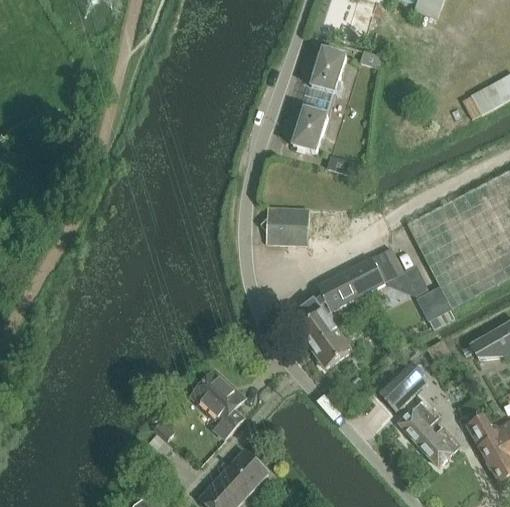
[(356,0),(346,35),(366,41),(377,0),(356,0)]
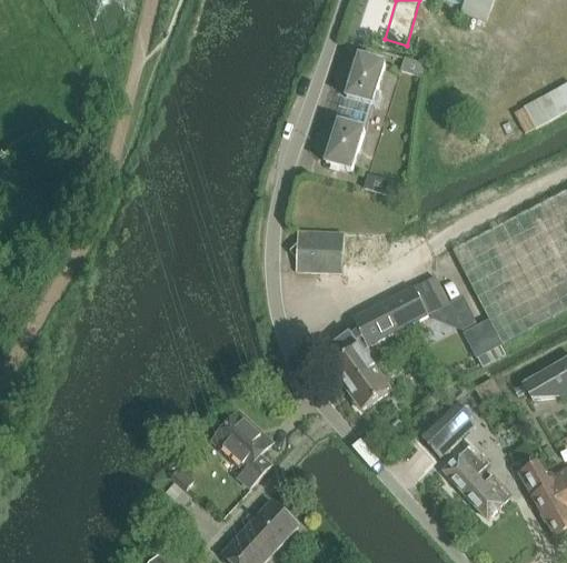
[(465,0),(460,17),(487,24),(494,0),(465,0)]
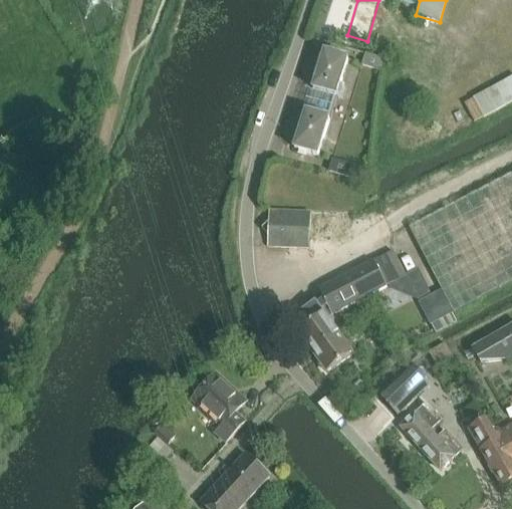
[(311,86),(335,93),(346,56),(323,49),(311,86)]
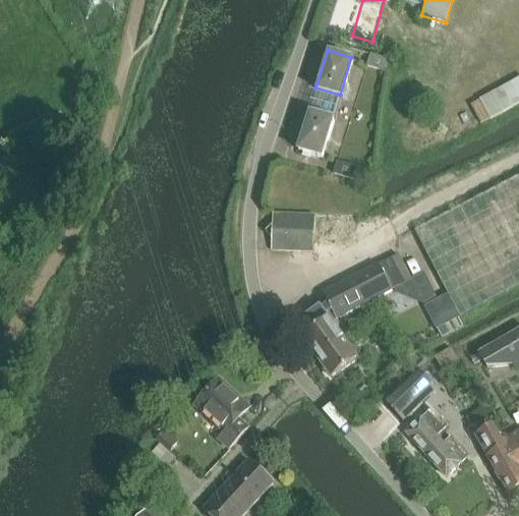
[(366,63),(385,70),(387,57),(370,51),(366,63)]
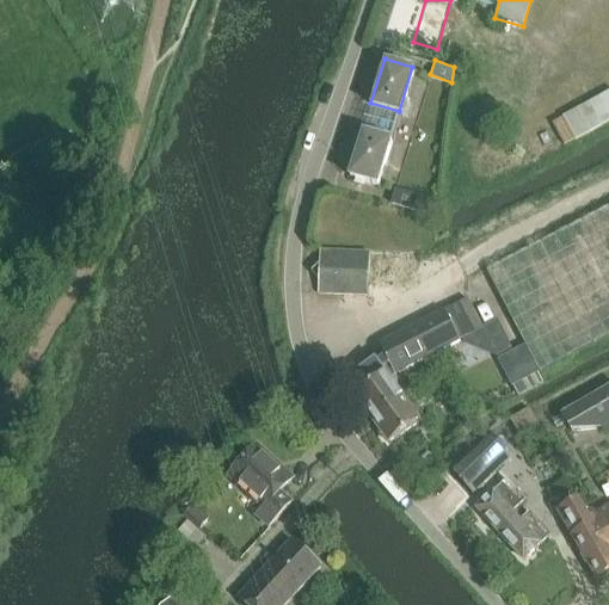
[(608,86),(560,112),(572,135),(608,115),(608,86)]
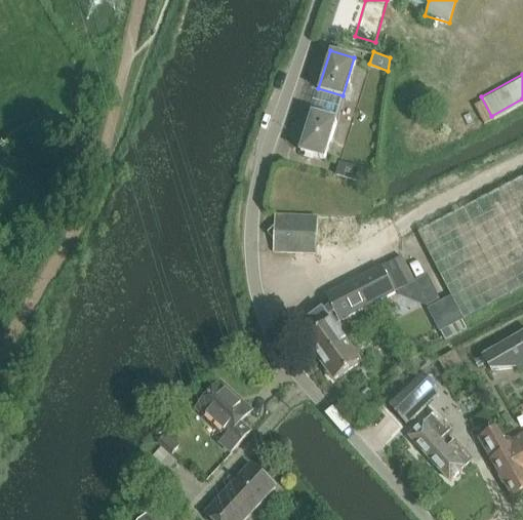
[(299,149),(323,157),(335,119),(311,111),(299,149)]
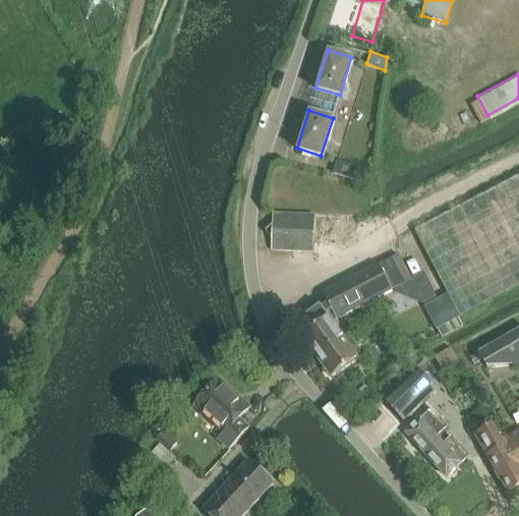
[(332,170),(362,179),(365,166),(336,158),(332,170)]
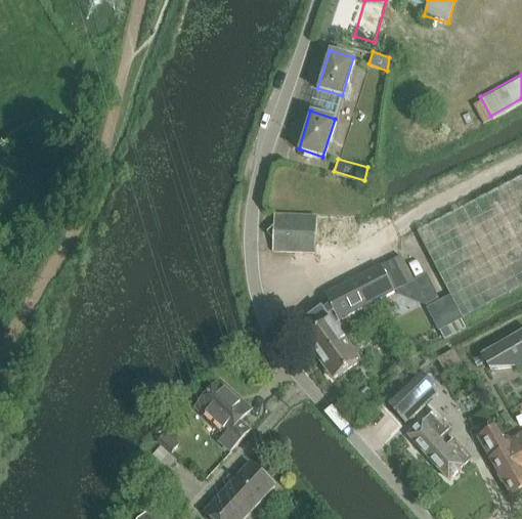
[(521,173),(392,242),(438,329),(521,285),(521,173)]
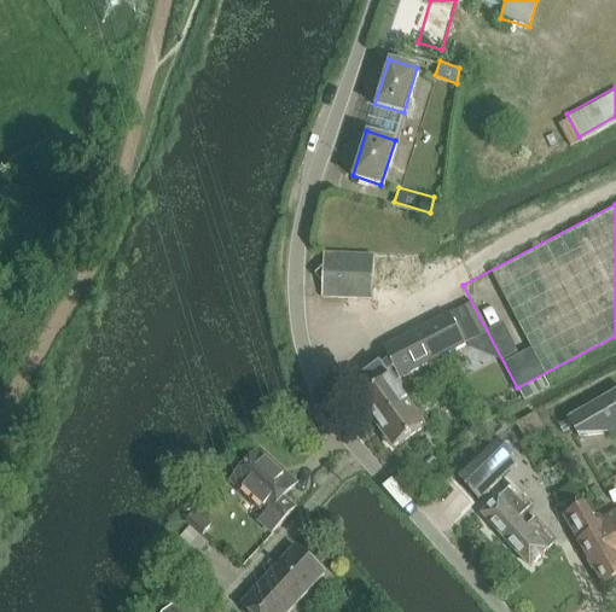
[(319,296),(416,299),(418,254),(321,250),(319,296)]
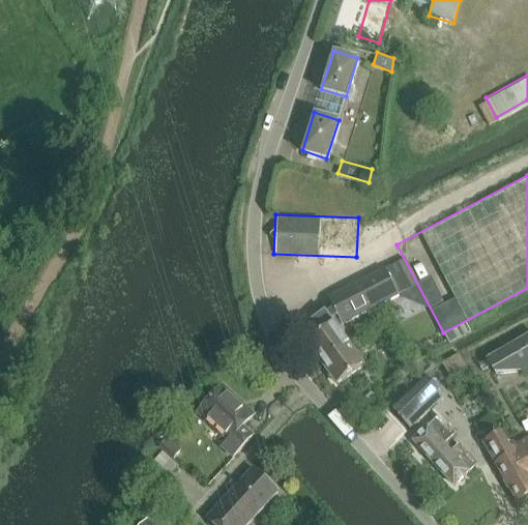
[(328,295),(332,303),(343,322),(412,286),(398,260),(382,267),(328,295)]
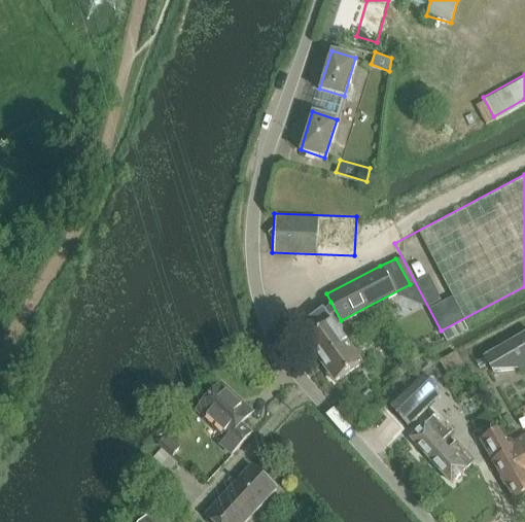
[(302,320),(312,334),(305,339),(307,343),(307,345),(309,349),(312,349),(319,359),(346,340),(334,323),(341,320),(330,302),(323,306),(322,306),(302,320)]
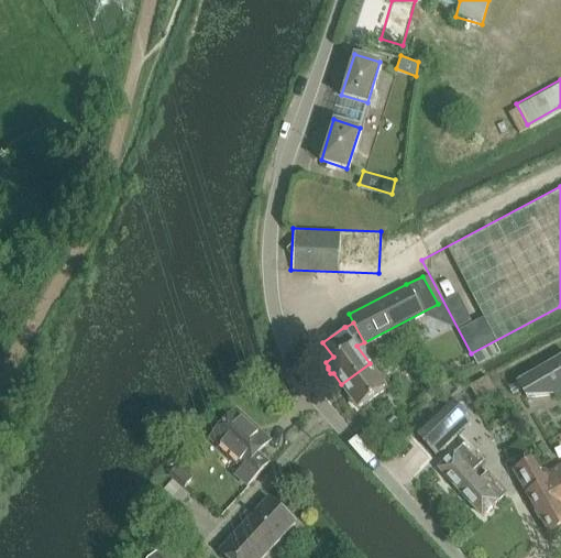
[(560,353),(517,380),(523,394),(554,394),(560,390),(560,353)]
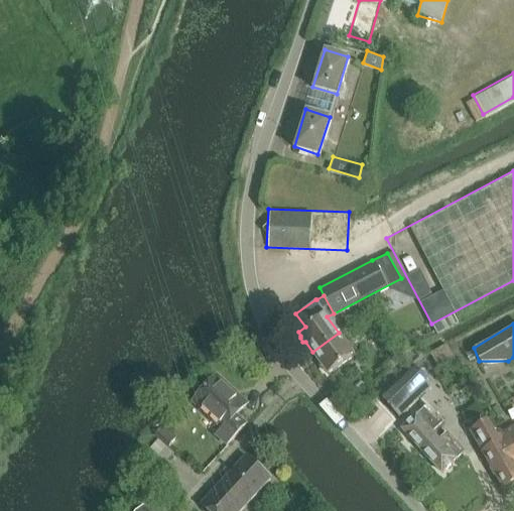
[(339,333),(312,352),(319,362),(318,364),(322,368),(325,368),(327,372),(353,353),(339,333)]
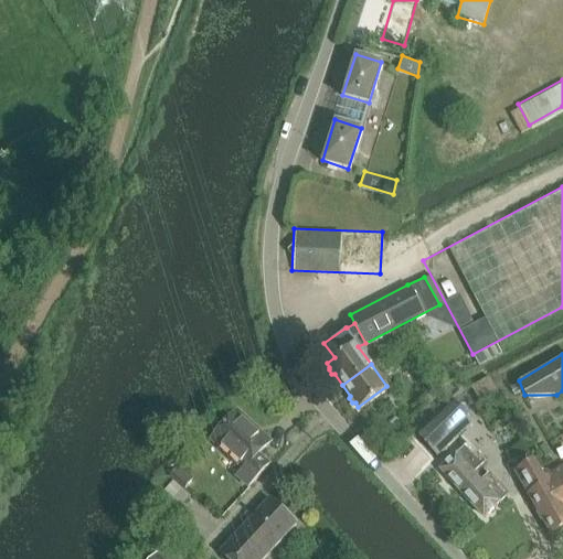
[(478,380),(470,385),(480,400),(497,390),(488,374),(478,380)]
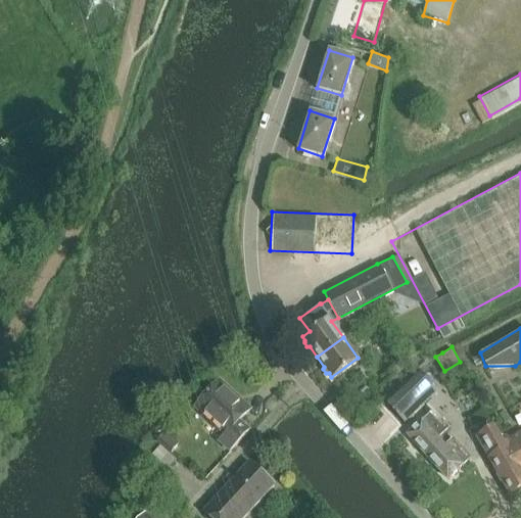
[(382,398),(403,420),(437,387),(417,367),(382,398)]
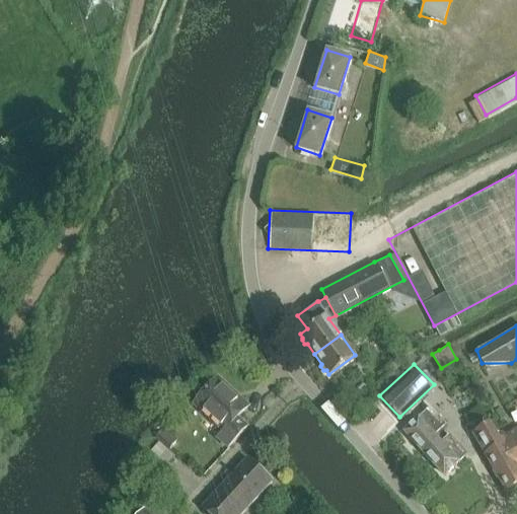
[(217,435),(227,444),(245,425),(236,416),(246,404),(217,376),(194,401),(223,428),(217,435)]
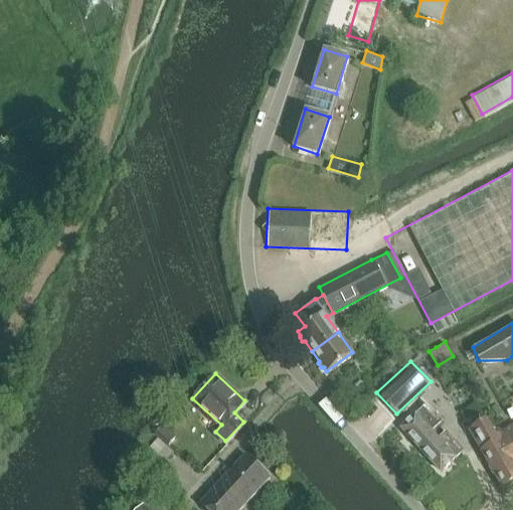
[(398,425),(440,470),(456,456),(456,455),(464,448),(446,429),(439,436),(432,428),(443,417),(425,400),(398,425)]
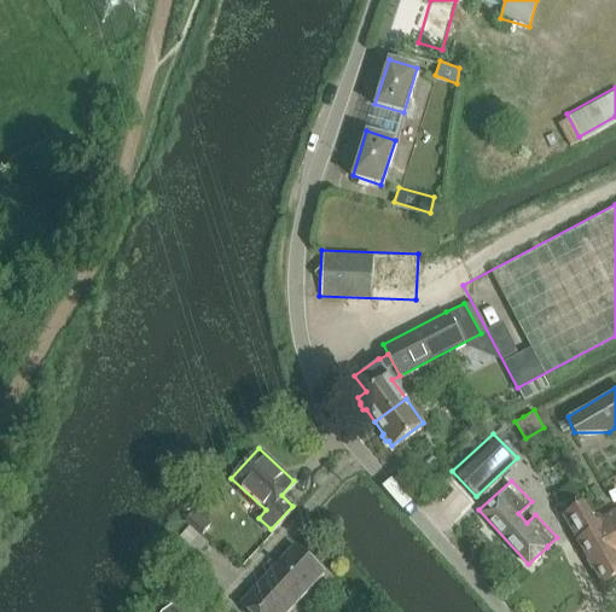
[(598,519),(594,522),(583,502),(581,503),(569,482),(551,493),(563,514),(562,514),(603,583),(615,575),(615,506),(611,510),(605,502),(596,508),(599,516),(597,517),(598,519)]
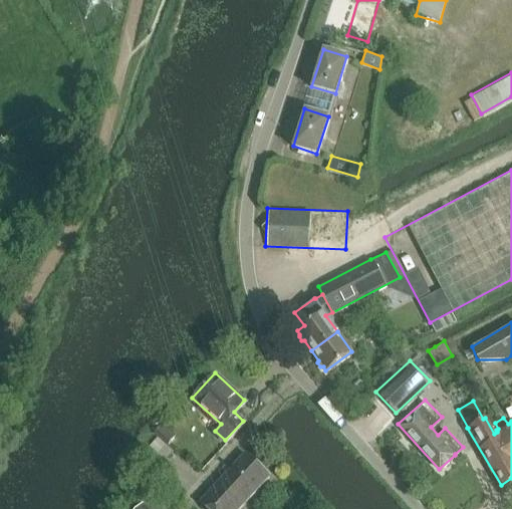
[(155,432),(169,442),(176,432),(163,422),(155,432)]
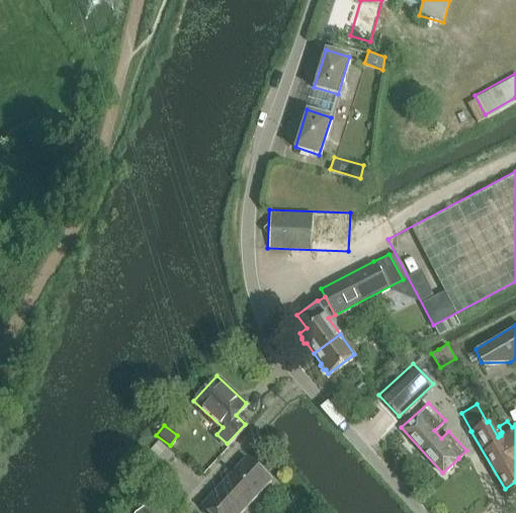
[(138,461),(153,476),(173,452),(157,438),(138,461)]
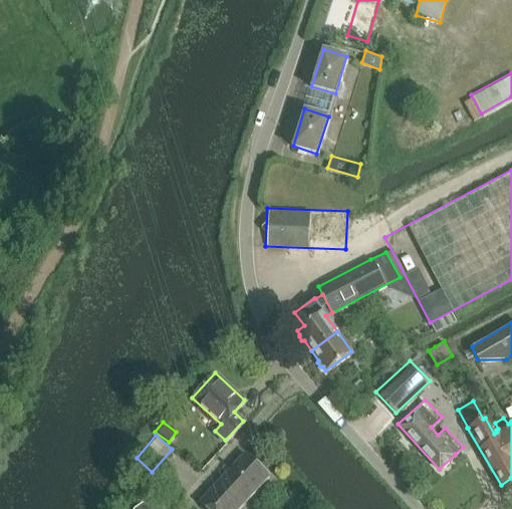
[(199,500),(208,508),(235,508),(268,474),(243,451),(199,500)]
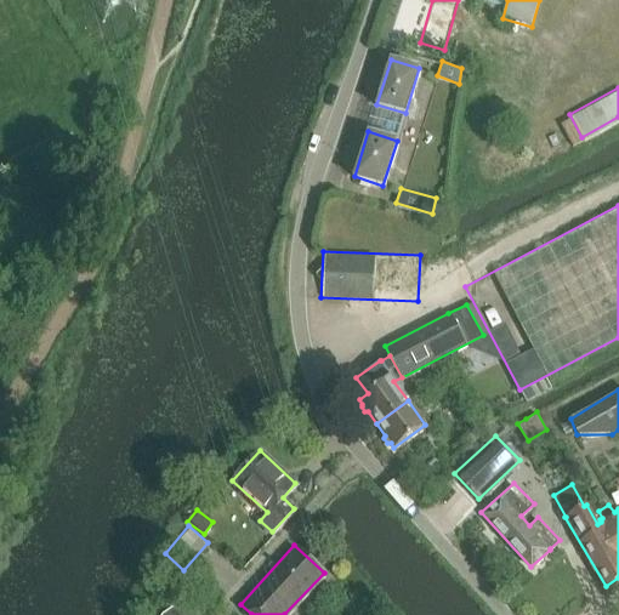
All buildings are outlined.
